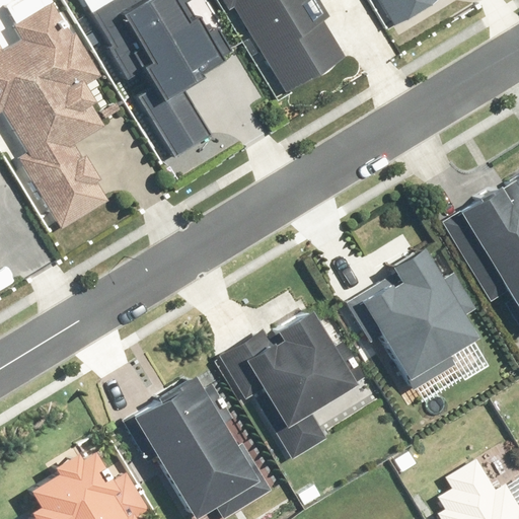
[(28,150),(18,156),(63,228),(108,200),(98,182),(104,178),(87,150),(83,153),(76,143),(108,123),(93,98),(99,95),(89,80),(100,73),(55,0),(50,0),(47,3),(45,0),(13,0),(7,4),(15,18),(10,21),(20,39),(4,49),(0,42),(0,106),(1,105),(28,150)]
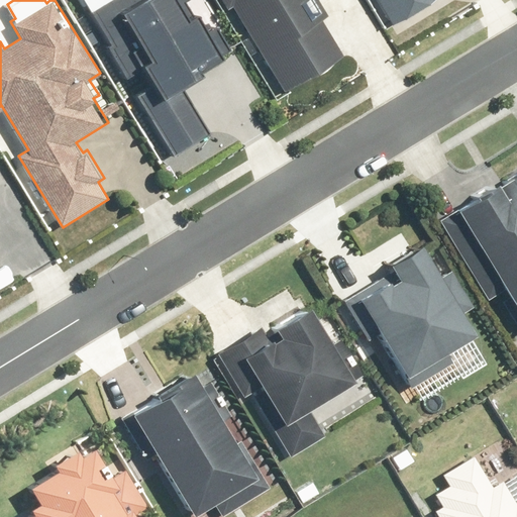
[(83,0),(89,9),(127,78),(142,70),(150,86),(134,94),(170,158),(210,135),(185,88),(204,78),(197,66),(229,47),(217,25),(206,31),(194,10),(191,12),(184,0),(83,0)]
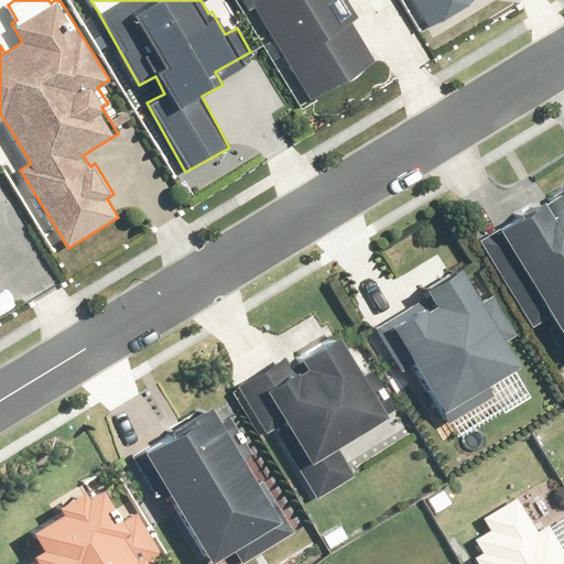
[(247,0),(252,8),(257,6),(317,96),(373,57),(348,22),(357,17),(349,4),(354,0),(247,0)]
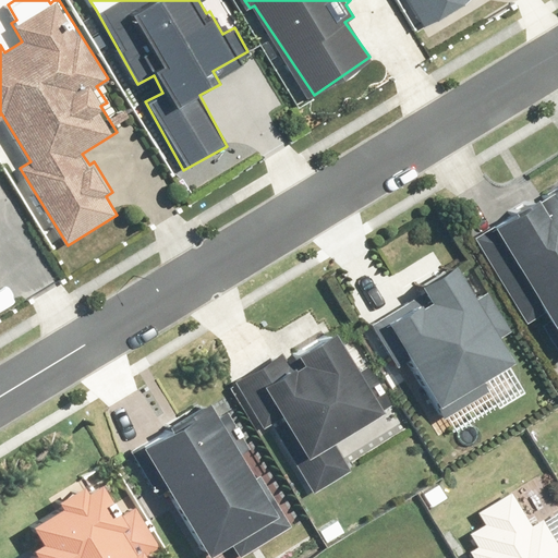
[(407,0),(424,28),(473,0),(407,0)]
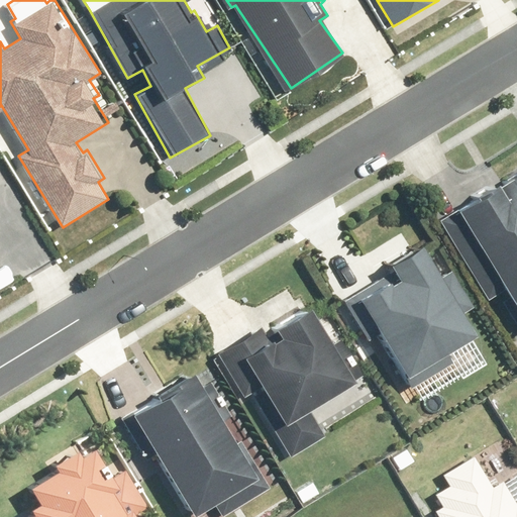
[(516,174),(439,220),(486,300),(504,290),(516,311),(516,174)]
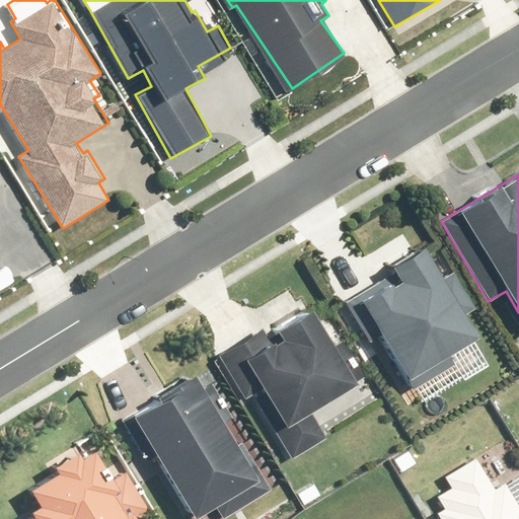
[(0,287),(15,278),(17,281),(50,262),(36,239),(26,245),(0,200),(0,287)]
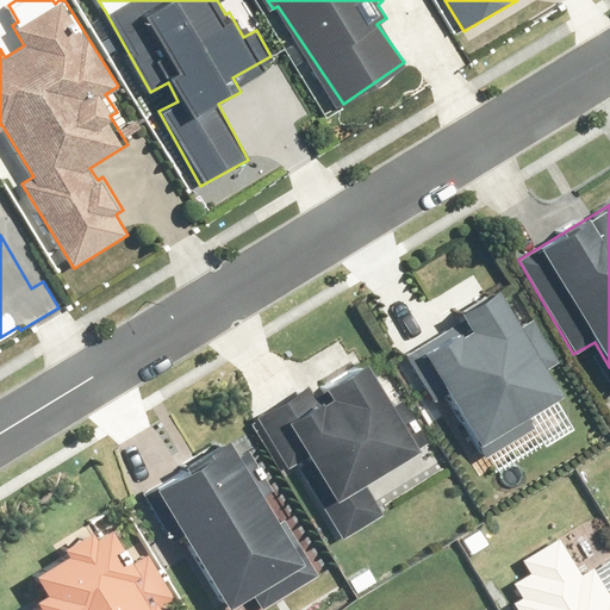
[(419,354),(444,396),(481,456),(530,427),(524,417),(555,398),(540,372),(553,363),(527,321),(515,329),(492,291),(454,315),(462,328),(419,354)]
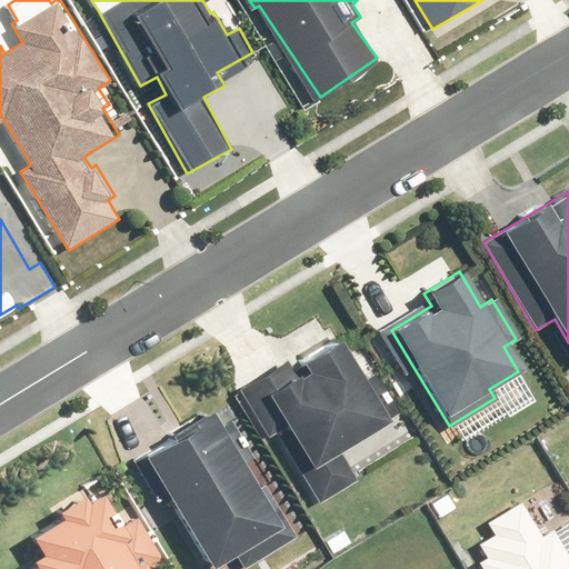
[(289,360),(242,388),(316,506),(359,479),(340,448),(400,411),(373,368),(368,372),(346,336),(305,360),(309,366),(298,373),(289,360)]
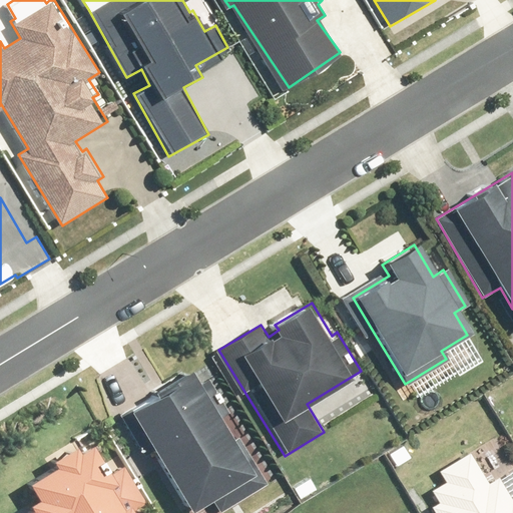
[(195,369),(130,408),(193,510),(214,497),(222,509),(267,481),(225,414),(232,409),(211,375),(202,380),(195,369)]
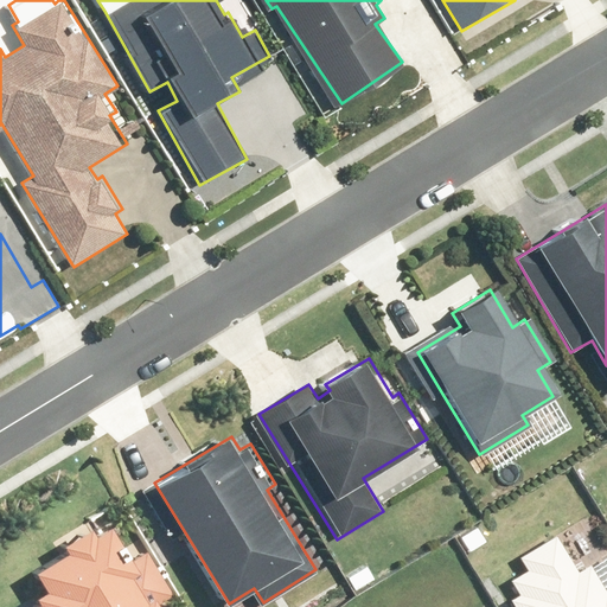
[(160,606),(158,602),(176,593),(148,549),(134,558),(113,524),(97,535),(90,523),(59,543),(64,550),(33,570),(44,589),(33,595),(39,604),(32,606),(160,606)]
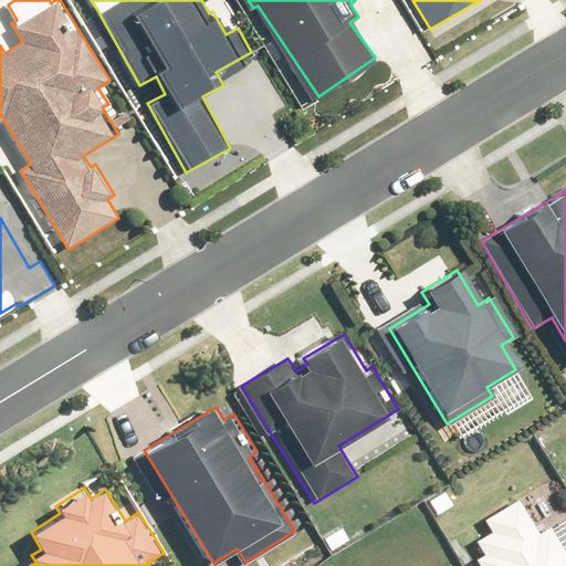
[(488,555),(479,561),(482,565),(565,565),(565,542),(555,523),(540,532),(521,499),(488,519),(493,528),(478,538),(488,555)]
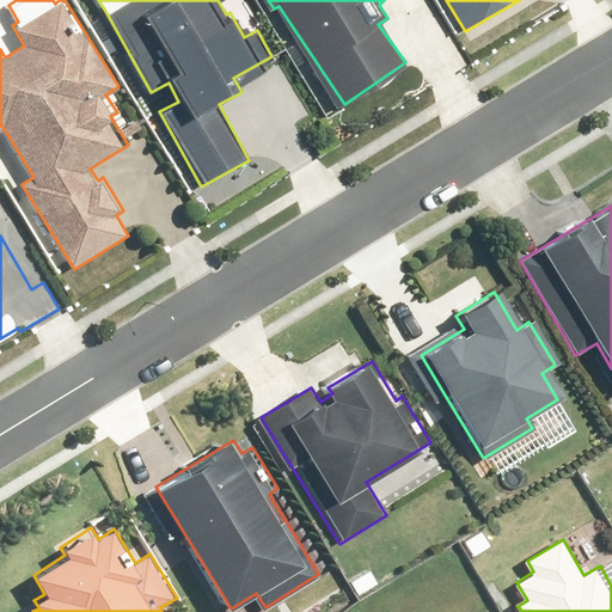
All buildings are outlined.
